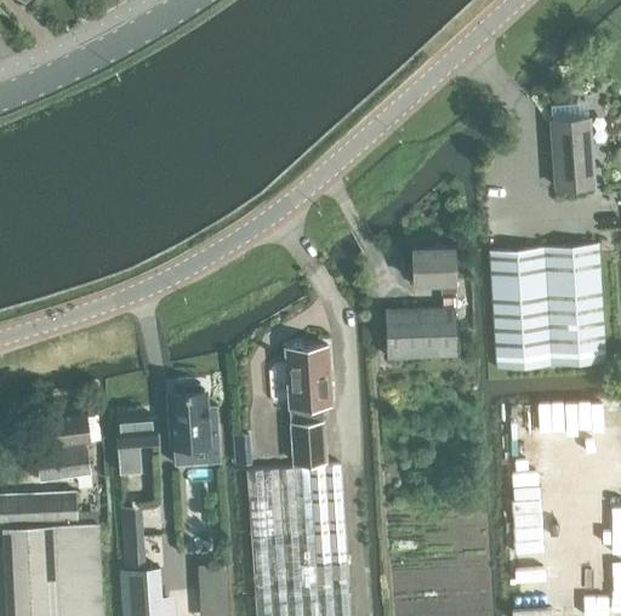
[(556,190),(594,188),(590,120),(551,123),(556,190)]
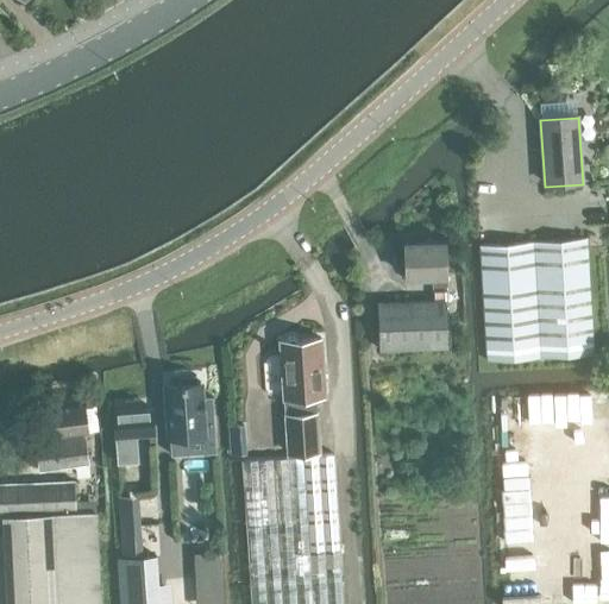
[(586,240),(481,249),(488,365),(592,358),(586,240)]
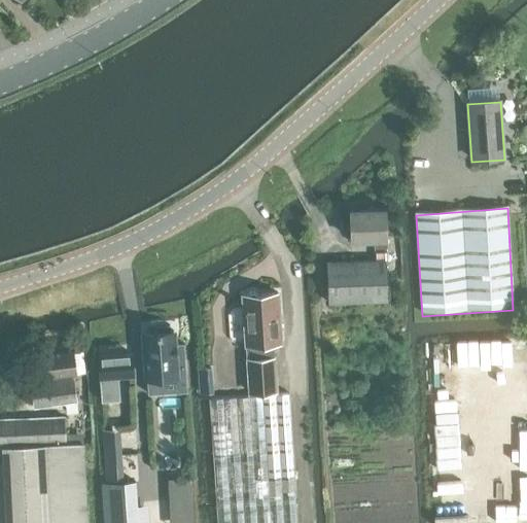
[(351,244),(386,242),(384,211),(350,212),(351,244)]
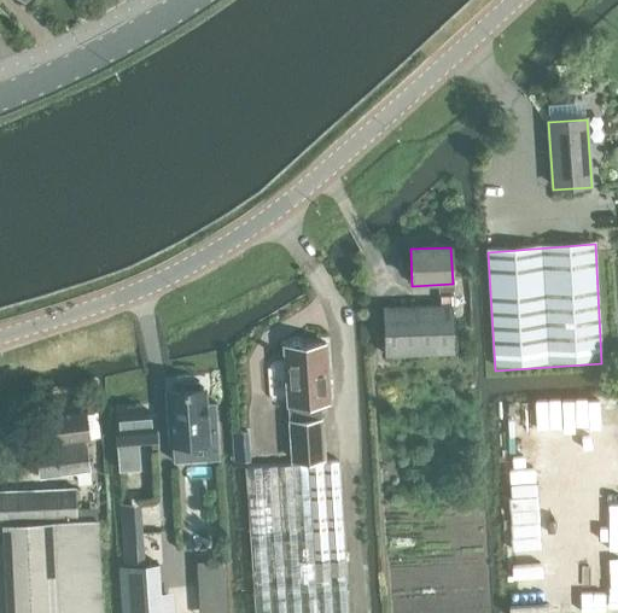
[(385,358),(454,356),(453,308),(384,310),(385,358)]
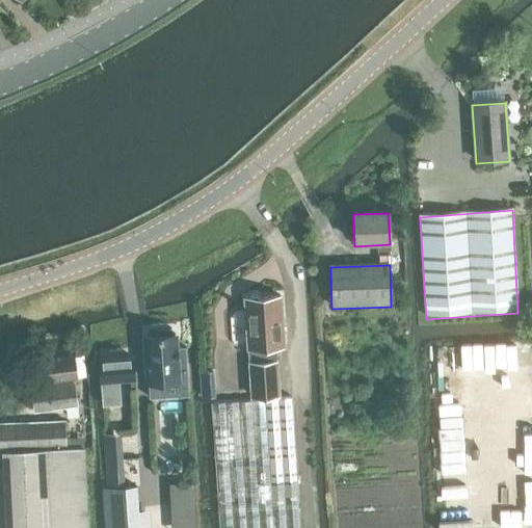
[(248,300),(245,300),(246,324),(246,336),(247,350),(249,401),(280,399),(277,349),(284,349),(283,334),(282,322),(281,299),(260,299),(257,297),(249,297),(248,300)]
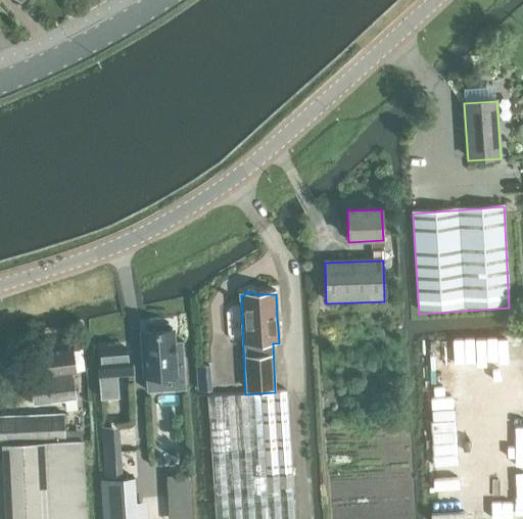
[(159,336),(142,337),(144,365),(145,379),(147,393),(159,392),(158,379),(184,376),(181,343),(173,344),(173,343),(172,336),(170,336),(168,333),(160,333),(159,336)]
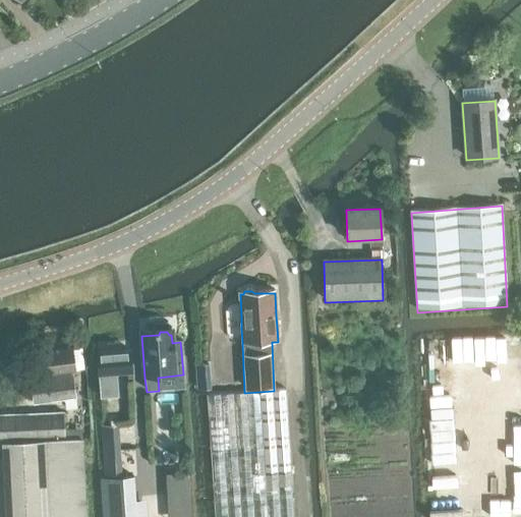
[(73,362),(69,343),(38,348),(43,379),(30,380),(34,405),(66,400),(66,398),(75,396),(71,375),(76,374),(83,371),(81,361),(73,362)]
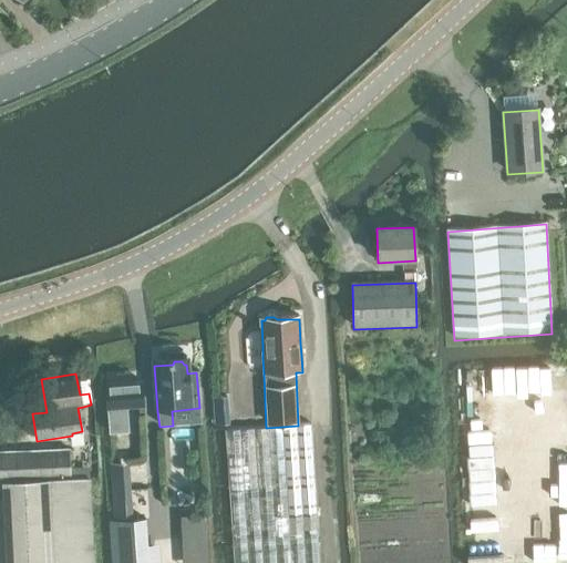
[(110,434),(129,433),(127,407),(143,407),(142,385),(107,386),(110,434)]
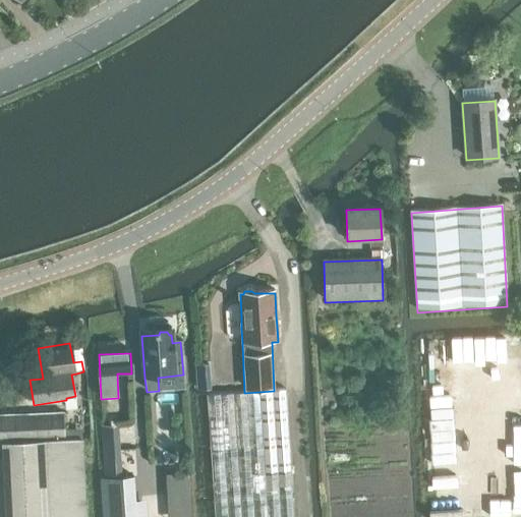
[(196,378),(211,377),(210,367),(196,368),(196,378)]
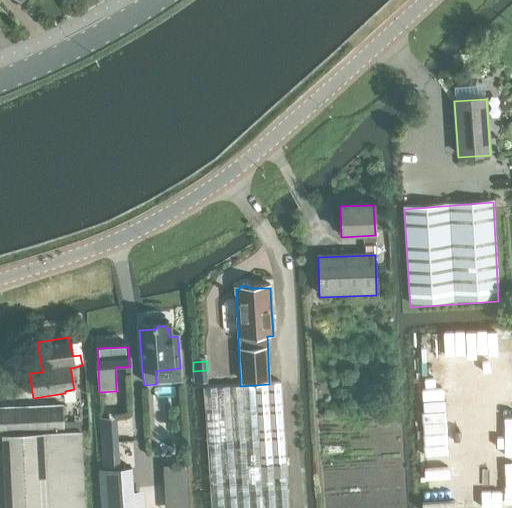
[(288,507),(280,385),(240,387),(204,390),(211,507),(288,507)]
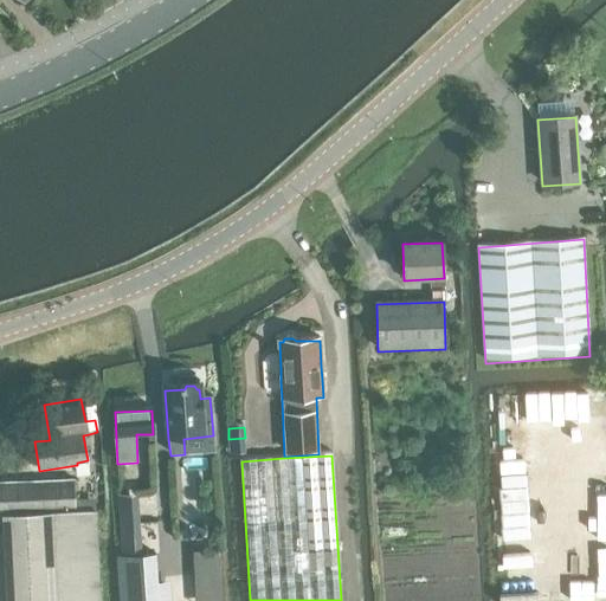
[(75,482),(0,484),(0,516),(2,516),(76,512),(75,482)]
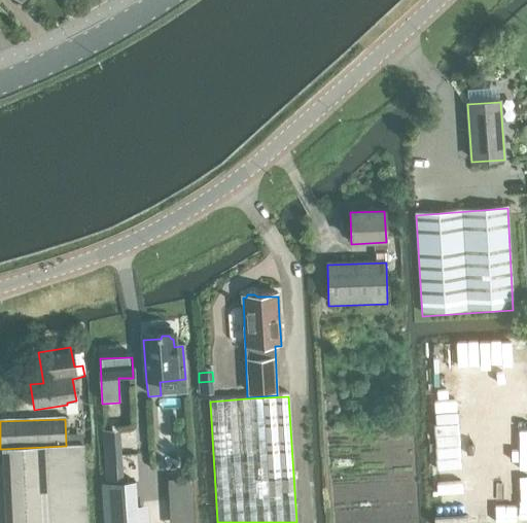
[(104,441),(105,462),(124,461),(123,452),(118,452),(117,440),(104,441)]
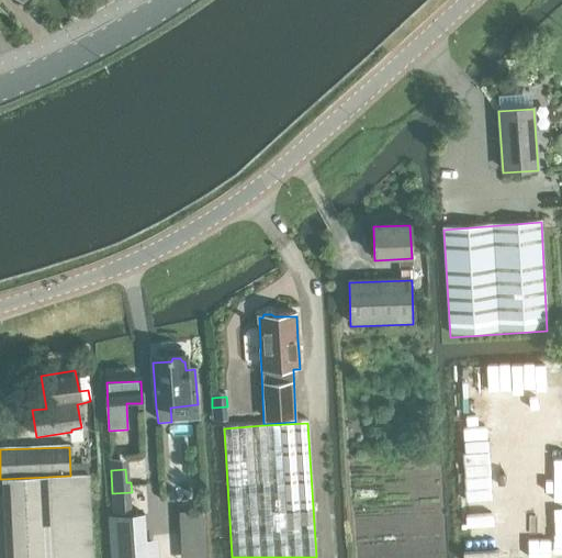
[(70,476),(2,479),(6,557),(92,557),(89,483),(89,475),(70,476)]
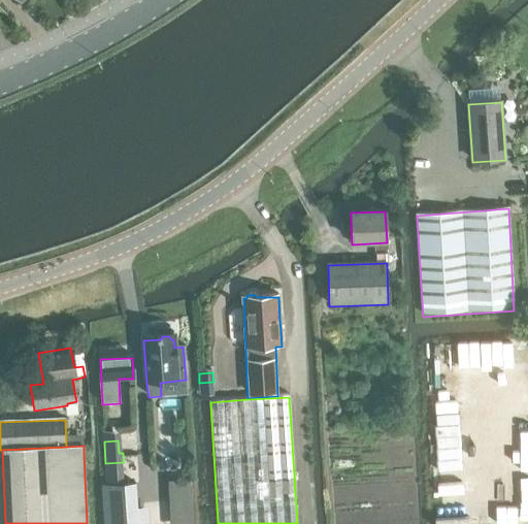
[(124,462),(105,463),(107,486),(125,485),(125,483),(124,462)]
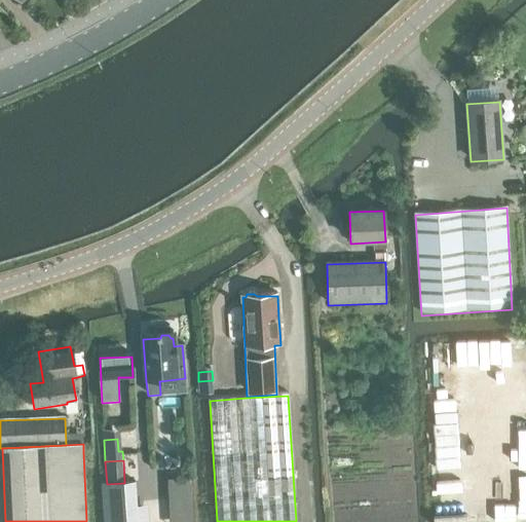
[(193,521),(193,512),(189,512),(187,475),(166,476),(167,521),(193,521)]
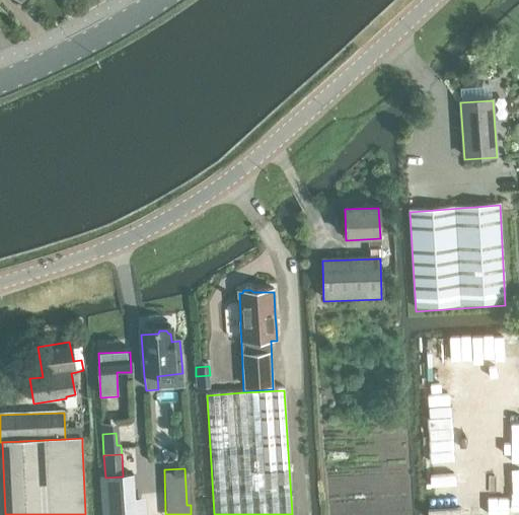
[(105,477),(106,505),(135,503),(134,473),(123,474),(123,476),(105,477)]
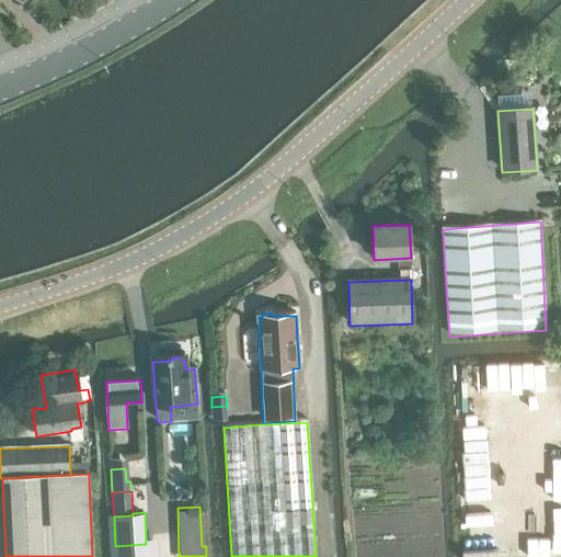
[(160,556),(159,544),(146,544),(115,546),(115,556),(160,556)]
